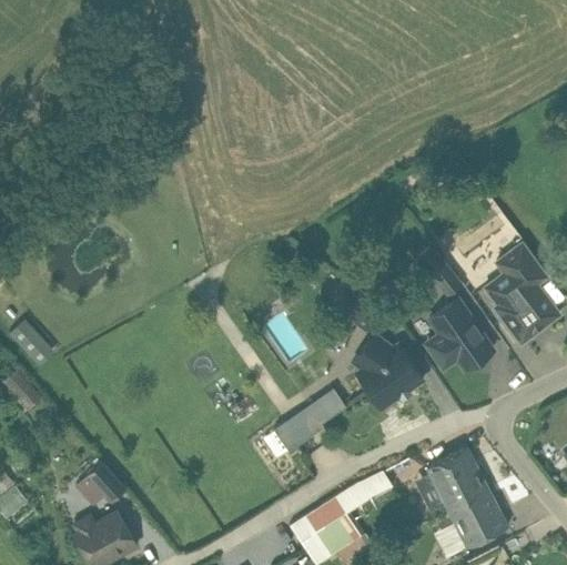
[(547,275),(523,242),(495,262),(503,273),(484,288),(497,305),(494,308),(520,343),(522,342),(519,339),(534,328),(536,331),(559,314),(536,283),(547,275)]
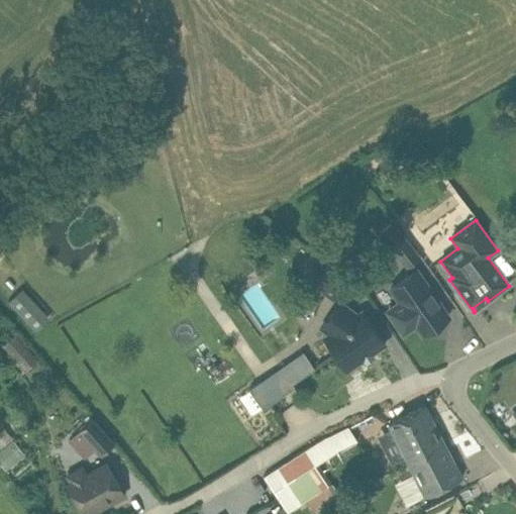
[(379,233),(388,245),(407,269),(419,259),(391,223),(379,233)]
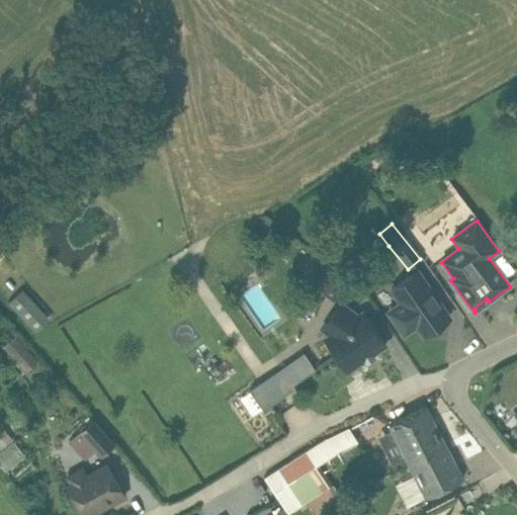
[(347,279),(317,258),(303,278),(333,299),(347,279)]
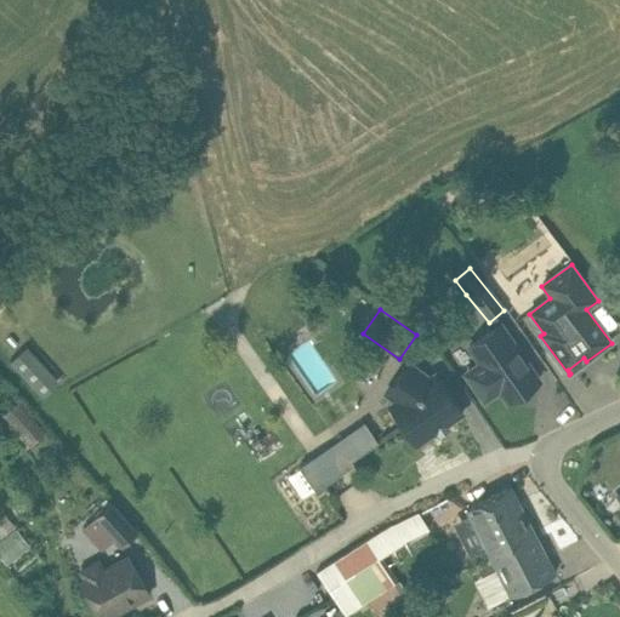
[(539,382),(499,326),(468,348),(481,365),(466,376),(484,401),(499,390),(507,404),(539,382)]
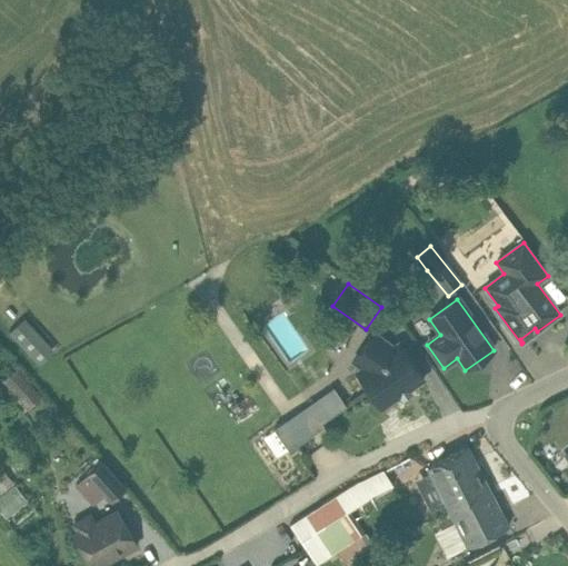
[(53,354),(25,321),(9,335),(38,368),(53,354)]
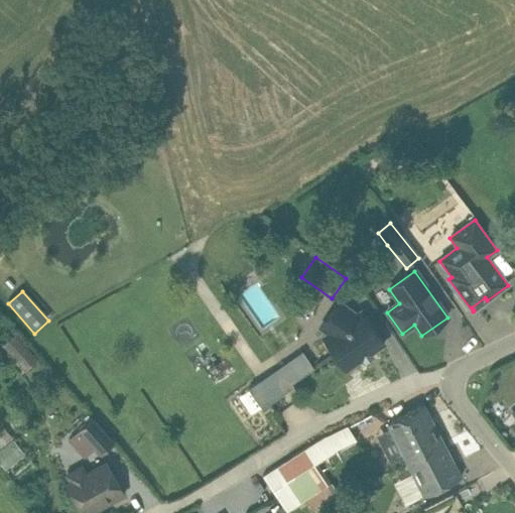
[(333,353),(346,372),(384,346),(361,312),(356,315),(339,302),(319,329),(328,335),(323,339),(326,342),(323,344),(331,354),(333,353)]
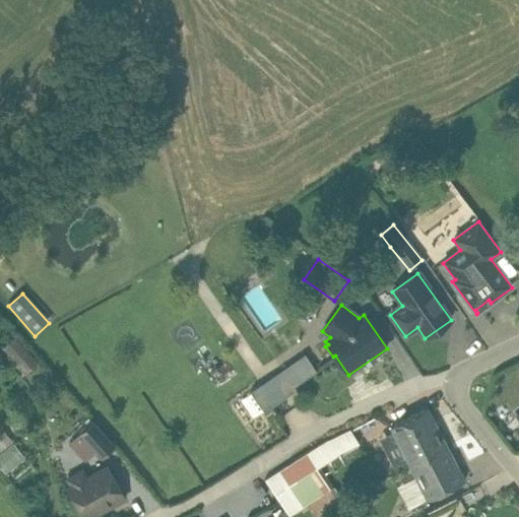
[(16,365),(28,353),(14,338),(2,349),(16,365)]
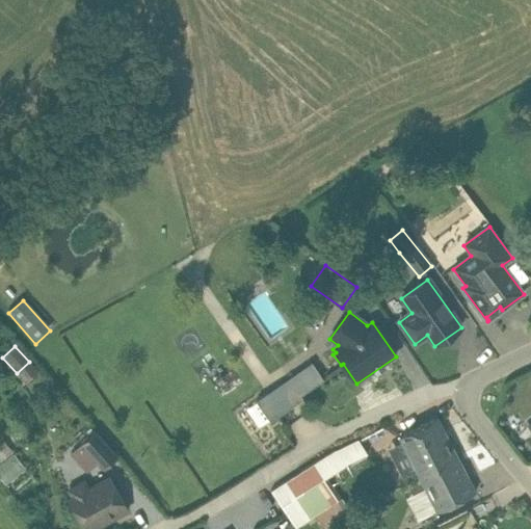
[(268,423),(280,415),(266,396),(255,403),(268,423)]
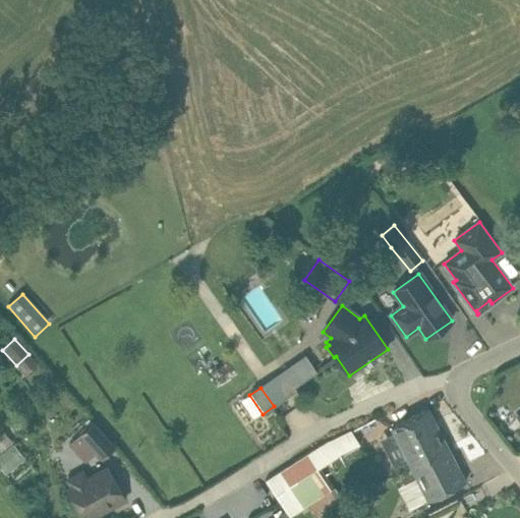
[(427,410),(391,428),(410,467),(447,449),(427,410)]
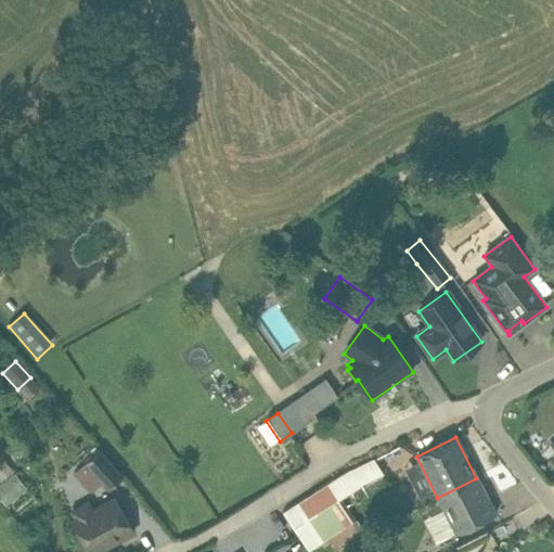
[(106,490),(121,476),(100,452),(85,466),(106,490)]
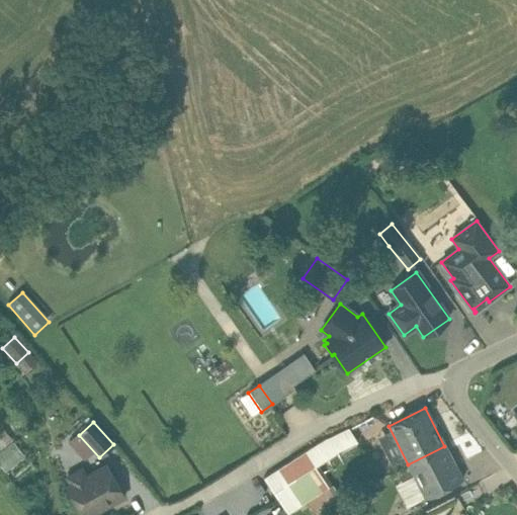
[(315,466),(335,453),(356,443),(348,429),(326,439),(306,452),(315,466)]
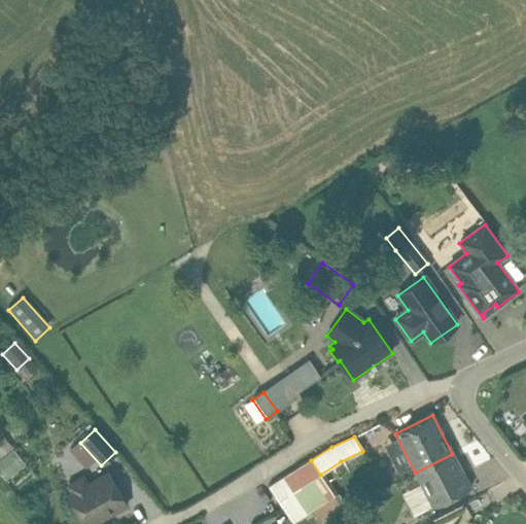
[(0,460),(12,451),(3,440),(0,442),(0,460)]
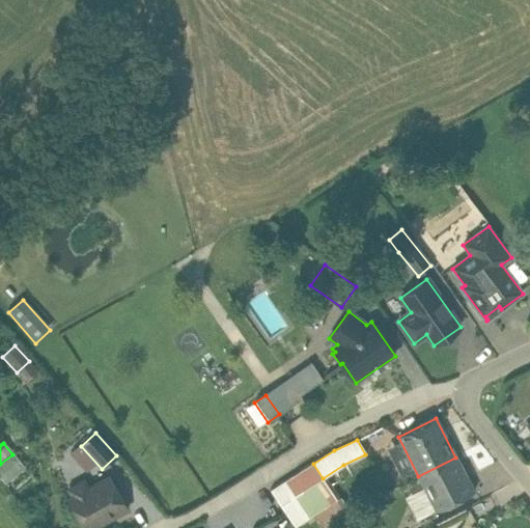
[(455,457),(418,476),(437,511),(474,492),(455,457)]
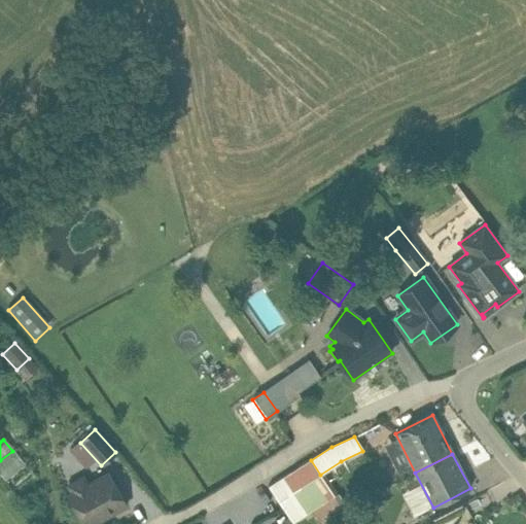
[(311,460),(269,487),(291,523),(294,523),(335,497),(320,475),(311,460)]
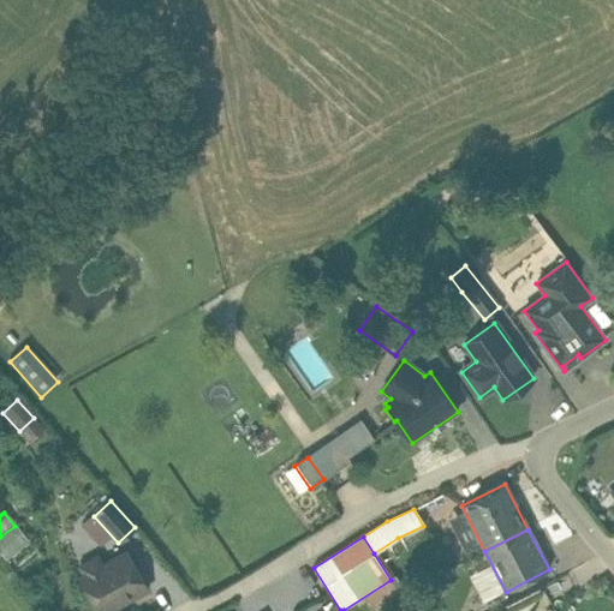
[(81,576),(79,577),(97,610),(106,610),(126,598),(127,601),(147,591),(125,551),(102,563),(97,555),(76,567),(81,576)]
